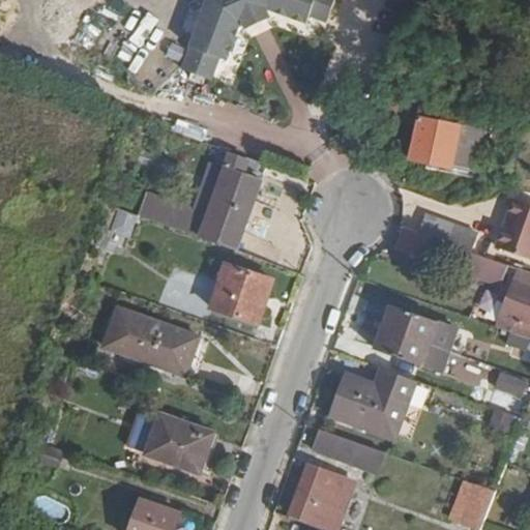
[(225,8),(237,11),(229,0),(185,0),(166,62),(197,71),(203,50),(214,12),(225,8)]
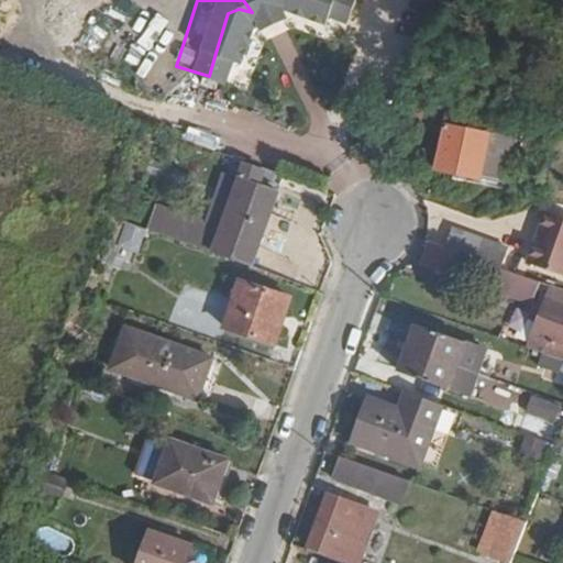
[(243,0),(252,12),(260,4),(260,0),(298,0),(309,3),(328,10),(330,0),(243,0)]
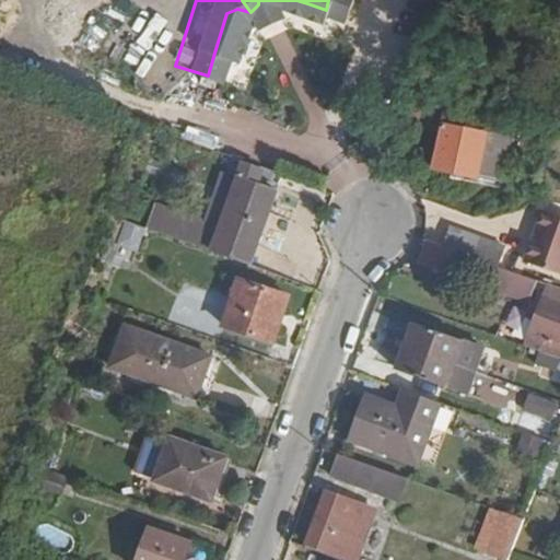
[(303,14),(307,3),(296,0),(258,0),(303,14)]
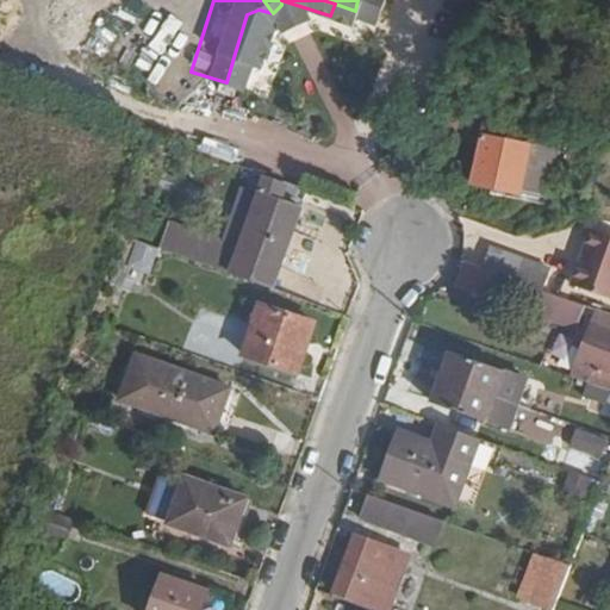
[(247,14),(234,57),(243,60),(259,10),(247,14)]
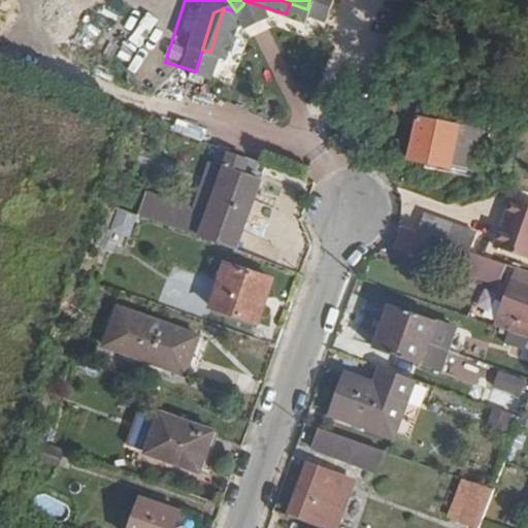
[(458,123),(461,107),(377,89),(372,105),(416,117),(406,158),(448,167),(449,164),(458,123)]
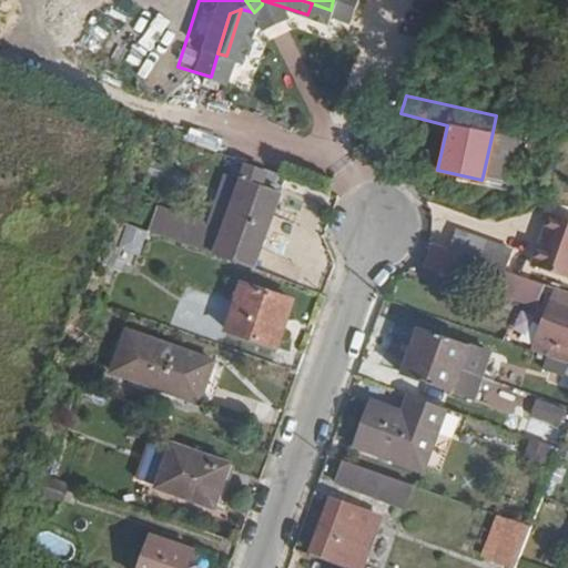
[(199,104),(191,138),(221,144),(229,111),(199,104)]
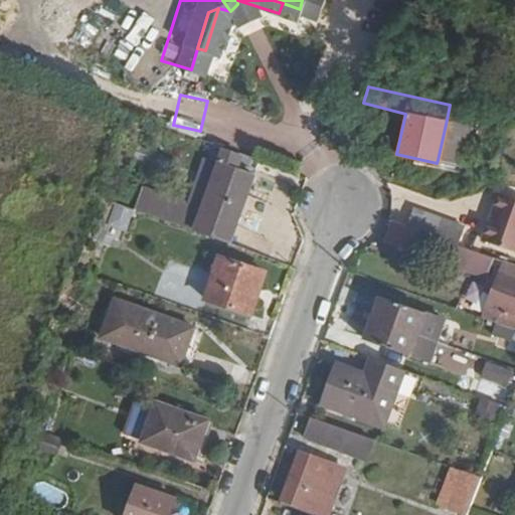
[(468,126),(447,120),(438,160),(459,164),(468,126)]
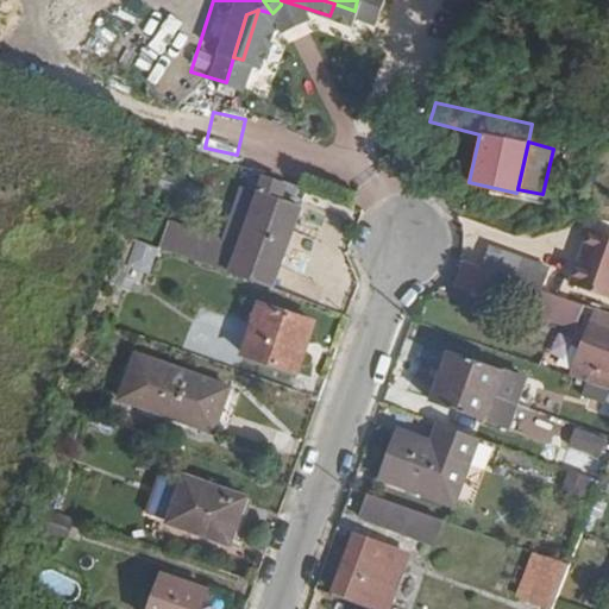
[(167,220),(157,246),(270,286),(297,203),(258,188),(237,245),(167,220)]
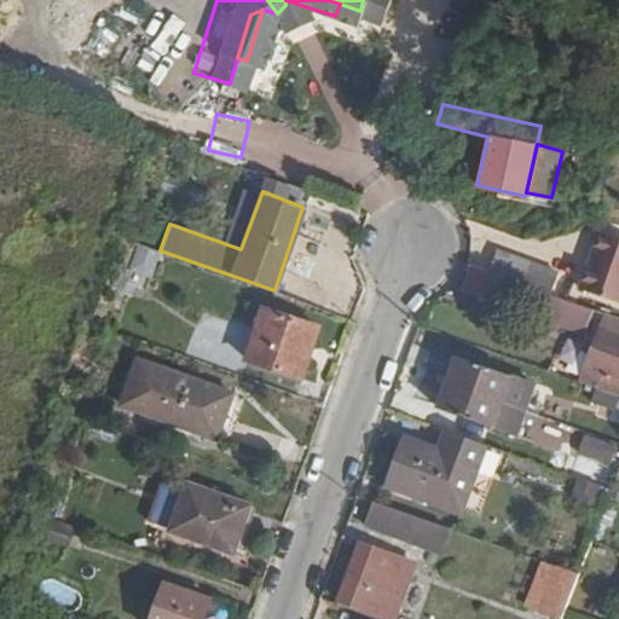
[(618,237),(601,231),(579,288),(618,302),(618,237)]
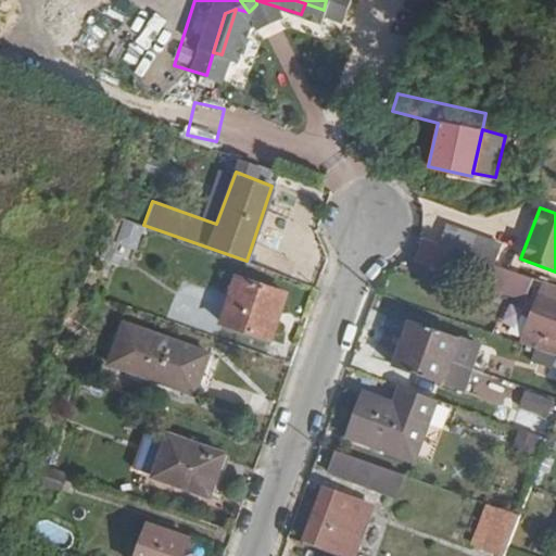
[(125,220),(109,254),(128,263),(144,229),(125,220)]
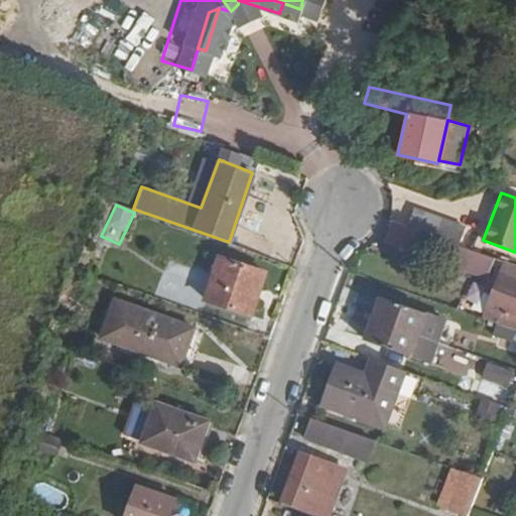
[(415,209),(409,226),(418,229),(423,231),(460,244),(466,227),(415,209)]
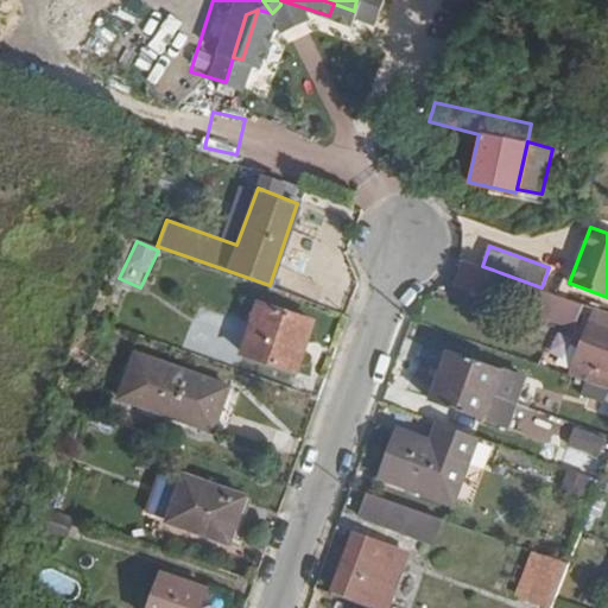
[(457,259),(448,285),(477,296),(487,268),(457,259)]
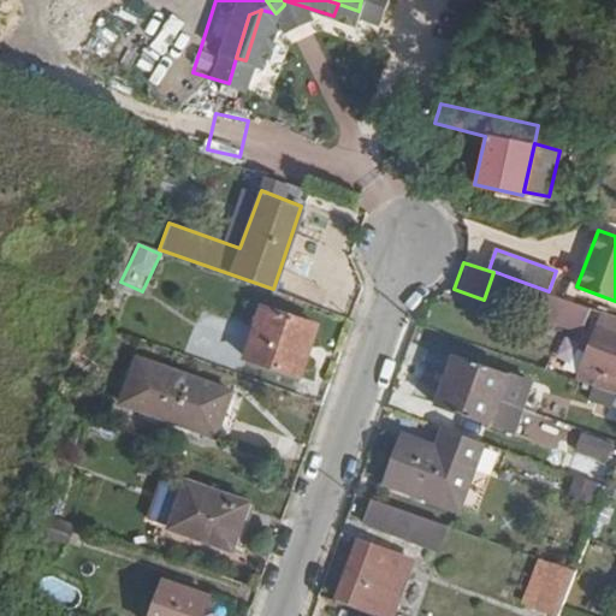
[(505,276),(499,273),(490,297),(578,330),(587,306),(549,291),(505,276)]
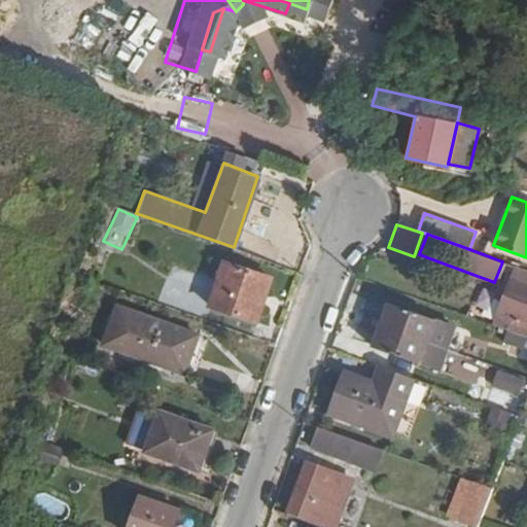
[(210,305),(256,319),(271,277),(224,260),(210,305)]
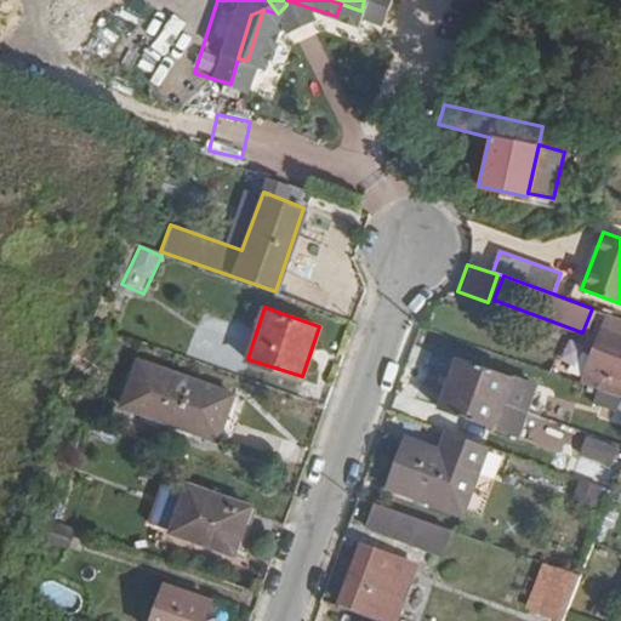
[(620,319),(607,314),(582,382),(599,388),(620,397),(620,319)]
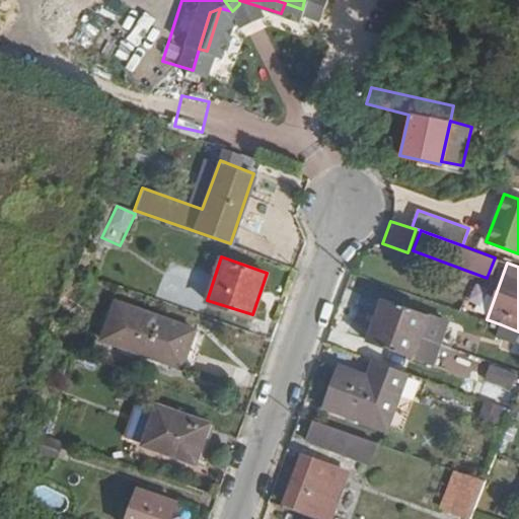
[(447,319),(381,296),(367,338),(432,361),(447,319)]
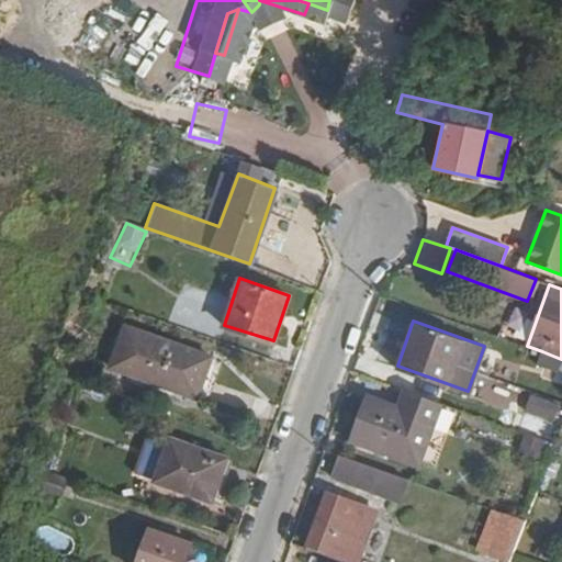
[(112,366),(197,396),(211,357),(126,325),(112,366)]
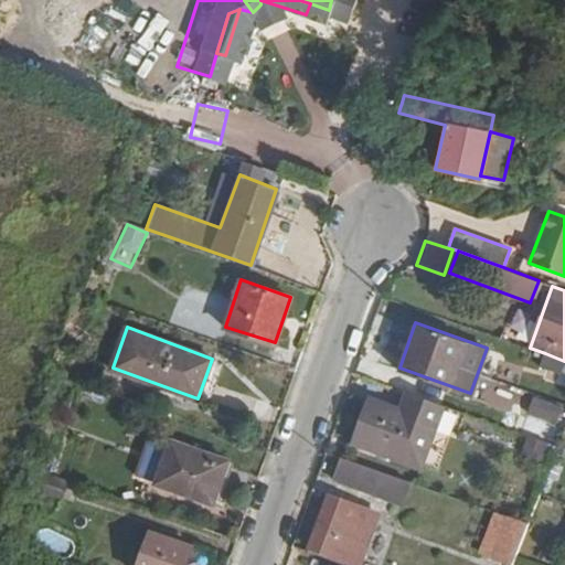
[(564,366),(564,361),(545,353),(540,366),(562,375),(564,366)]
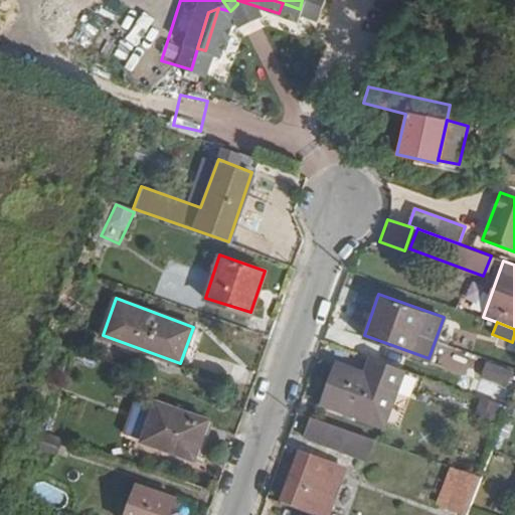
[(402,367),(372,356),(366,371),(339,362),(324,402),(380,421),(402,367)]
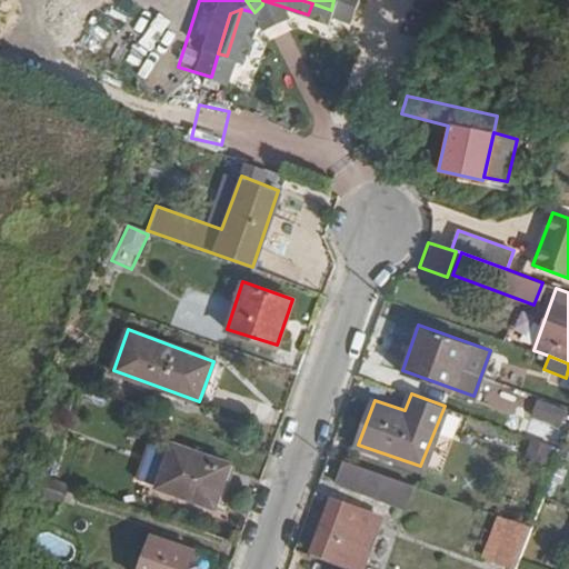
[(559,428),(566,410),(537,399),(530,417),(559,428)]
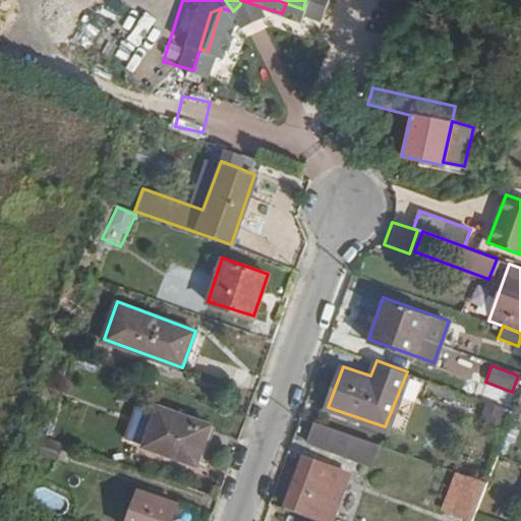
[(126,438),(195,463),(209,423),(140,399),(126,438)]
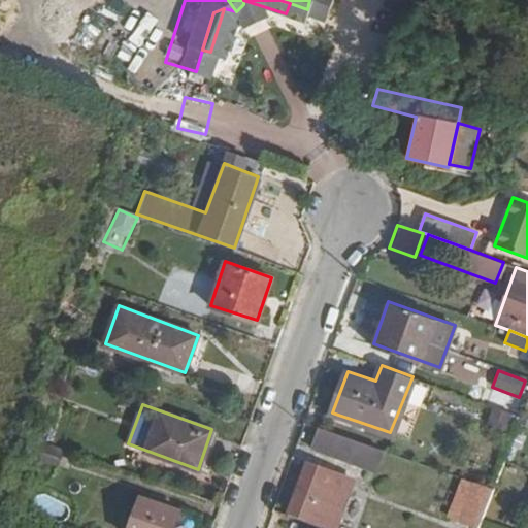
[(384,449),(320,424),(311,446),(375,468),(384,449)]
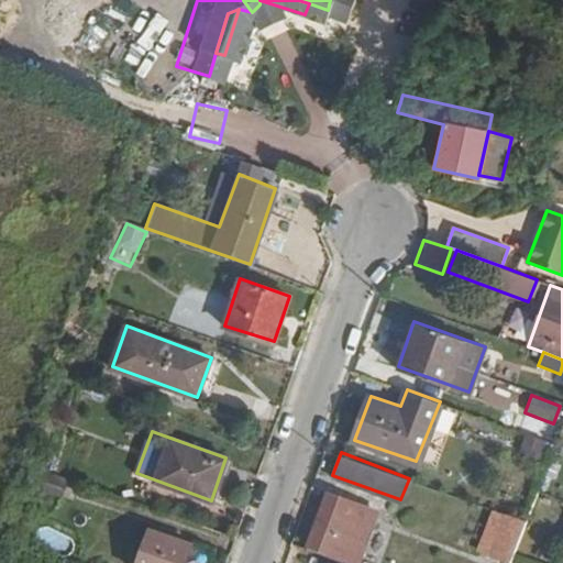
[(330,551),(328,555),(349,562),(357,562),(361,555),(351,551),(363,519),(366,506),(328,490),(309,542),(330,551)]
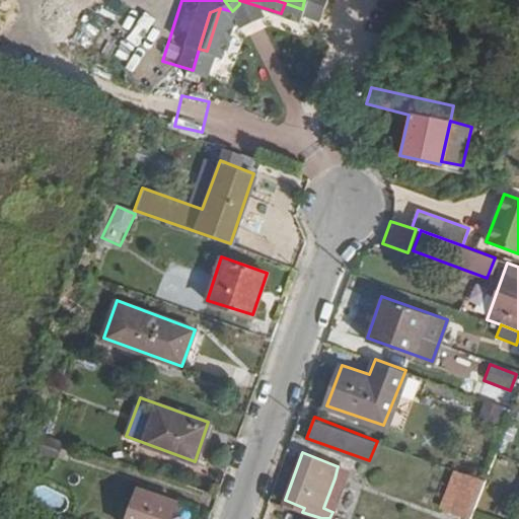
[(344,482),(335,478),(323,508),(332,512),(344,482)]
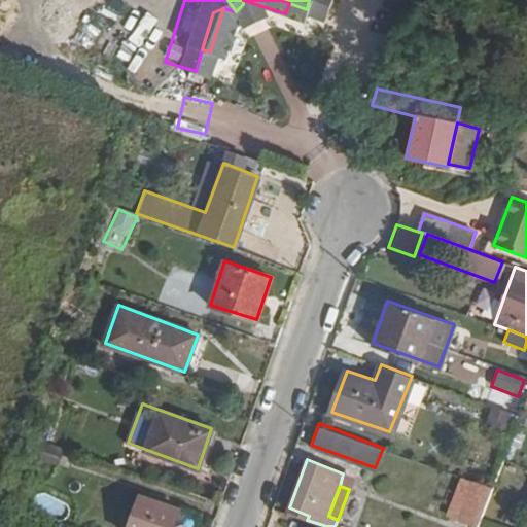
[(477,526),(489,496),(470,489),(459,520),(477,526)]
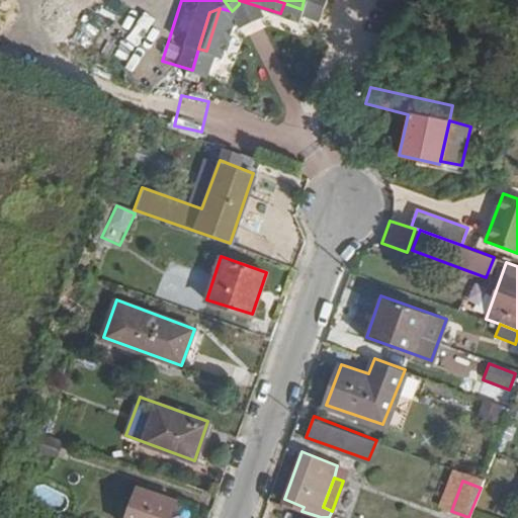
[(124,517),(169,517),(175,500),(137,486),(124,517)]
